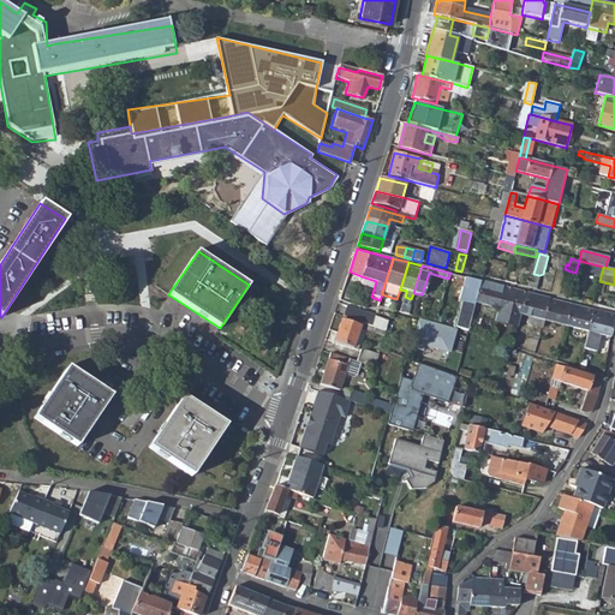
[(531,274),(527,287),(536,290),(539,275),(533,274),(531,274)]
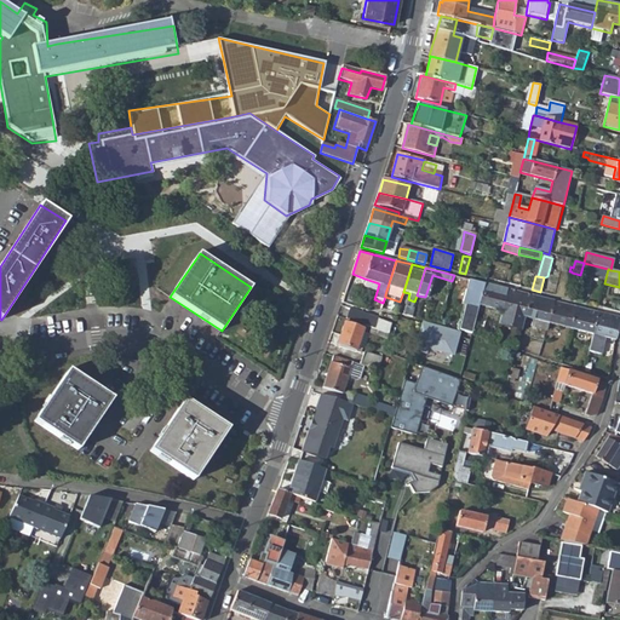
[(365,279),(362,287),(377,292),(379,283),(365,279)]
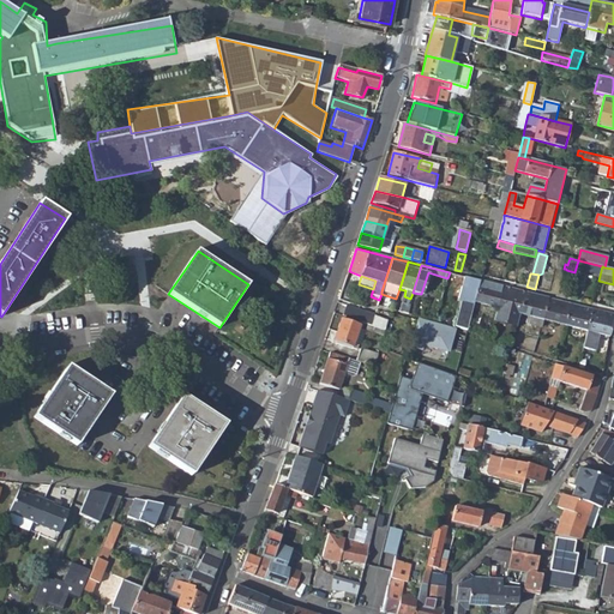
[(480,281),(465,276),(458,301),(461,302),(453,327),(467,331),(471,312),(474,302),(480,281)]
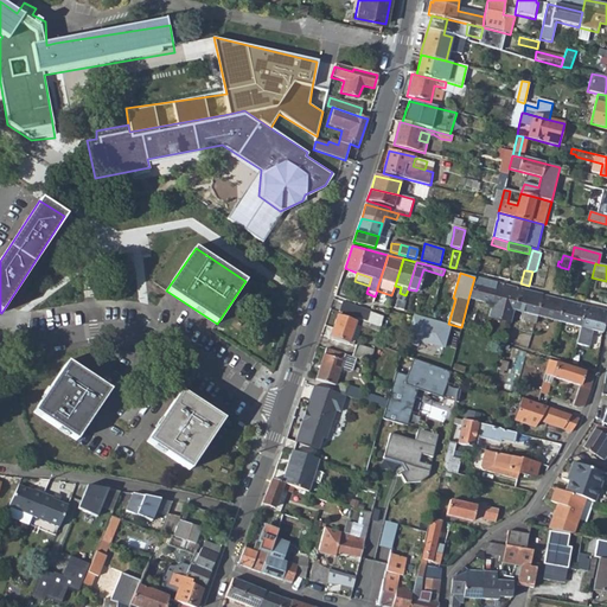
[(474,278),(468,299),(477,301),(491,305),(497,282),(474,278)]
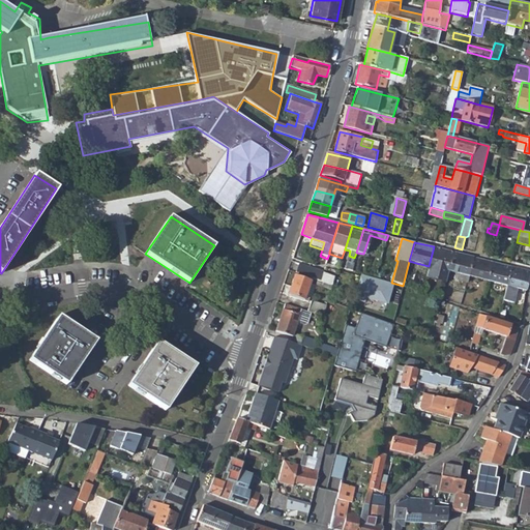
[(429,266),(425,277),(445,283),(448,271),(453,252),(434,246),(429,266)]
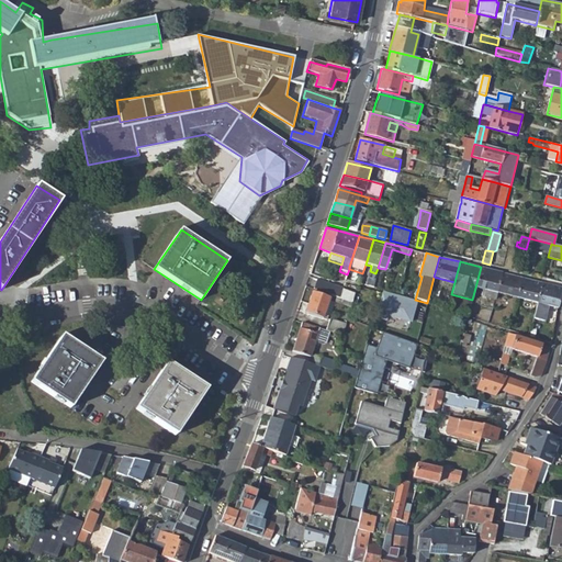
[(481,267),(475,288),(484,290),(495,292),(501,272),(481,267)]
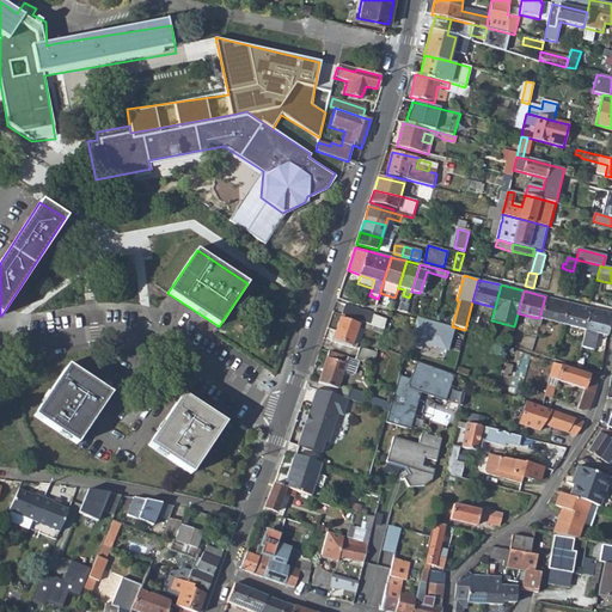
[(545,297),(539,318),(562,324),(568,303),(545,297)]
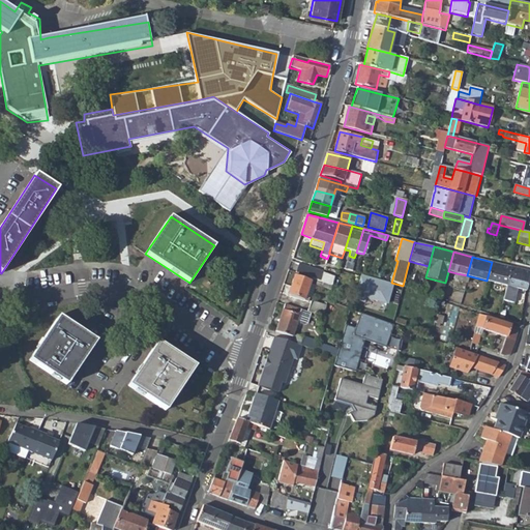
[(409,261),(407,269),(414,270),(416,263),(409,261)]
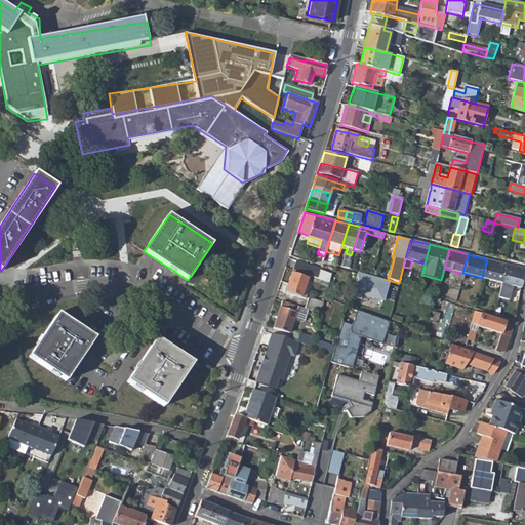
[(487,259),(482,278),(501,283),(506,264),(487,259)]
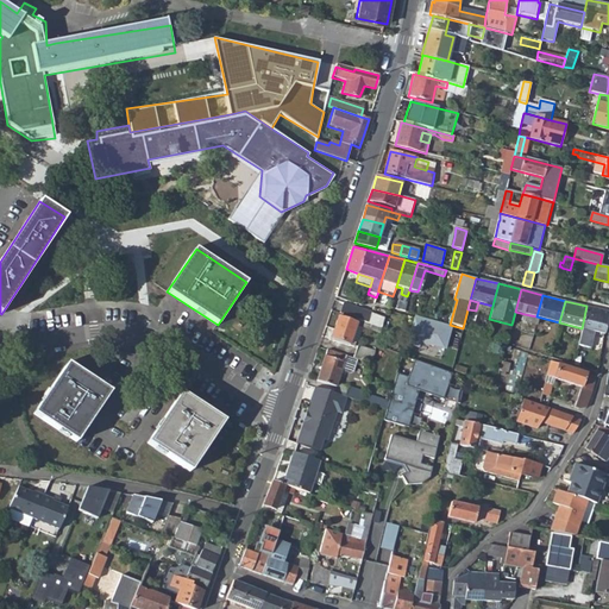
[(345,303),(341,314),(358,320),(365,322),(368,322),(371,313),(345,303)]
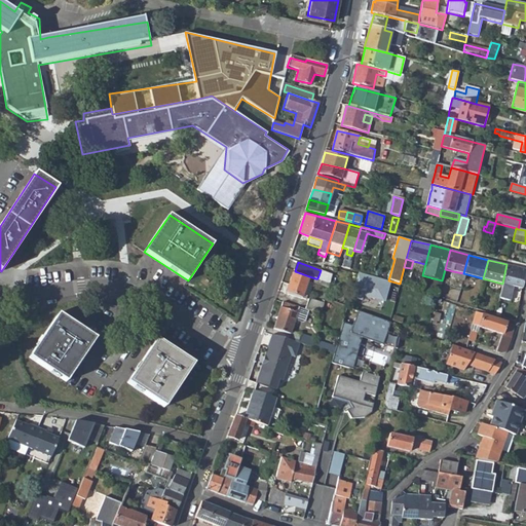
[(502,284),(498,297),(510,300),(513,287),(522,289),(525,270),(506,264),(502,284)]
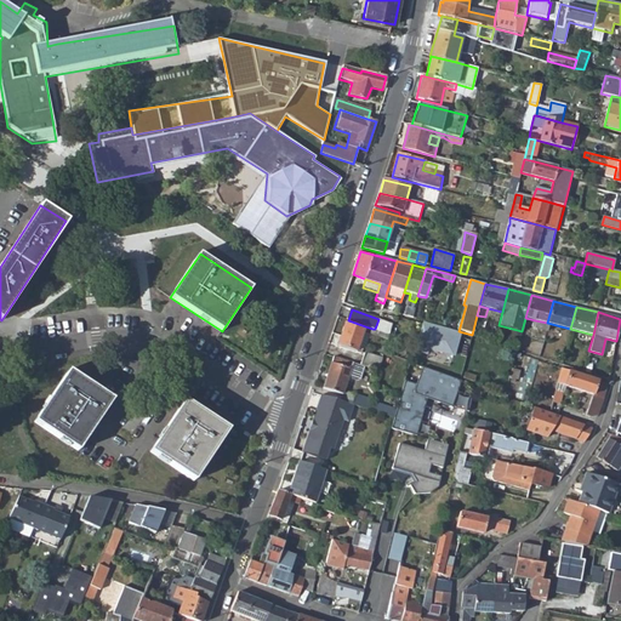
[(477,315),(472,335),(479,336),(485,317),(477,315)]
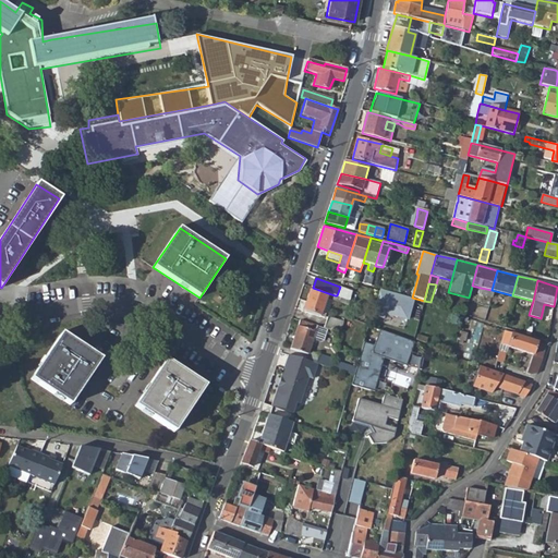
[(340,287),(337,295),(351,301),(354,292),(340,287)]
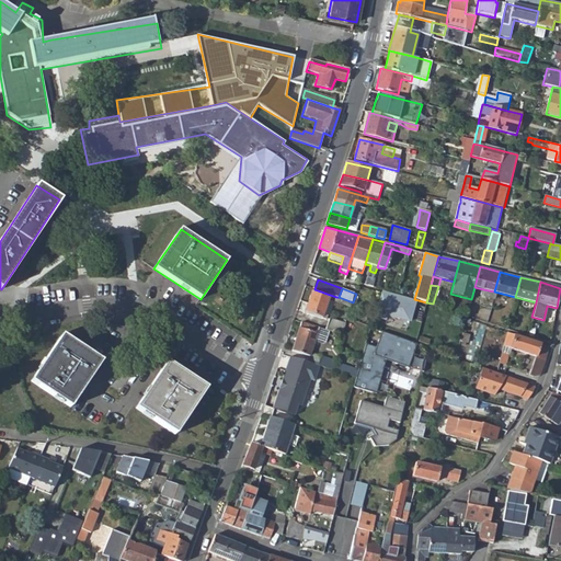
[(312,292),(308,302),(310,304),(308,312),(322,318),(329,297),(312,292)]
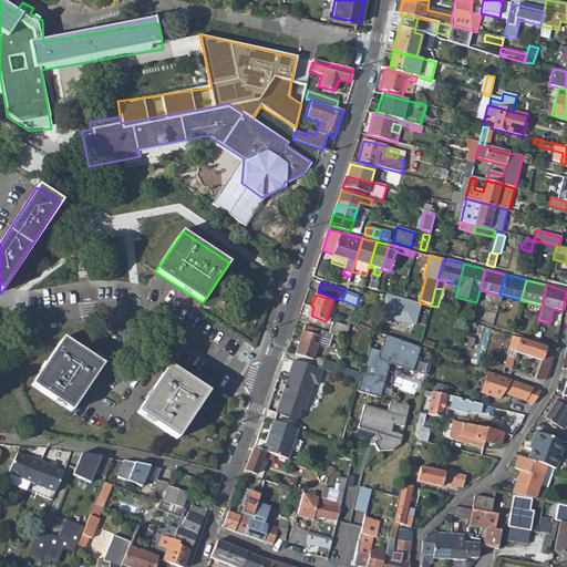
[(390,323),(391,319),(413,326),(419,306),(384,297),(378,320),(390,323)]
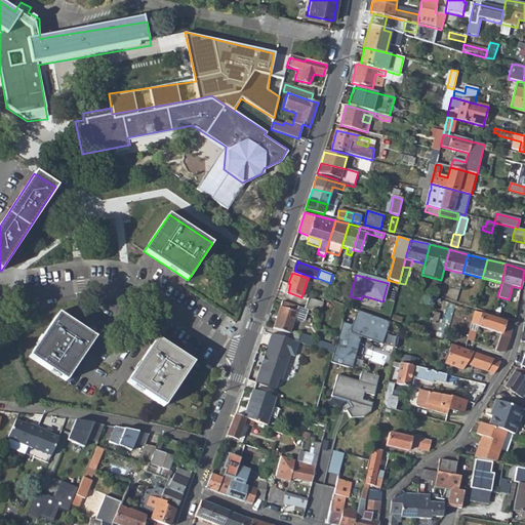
[(308,278),(301,297),(305,298),(306,294),(309,292),(315,278),(309,276),(308,278)]
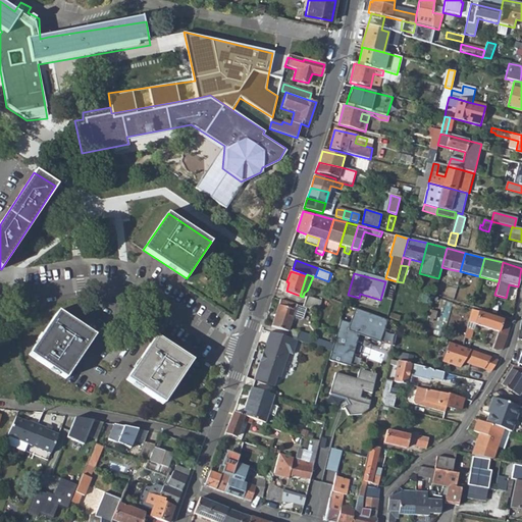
[(305,297),(302,307),(304,307),(319,312),(322,303),(305,297)]
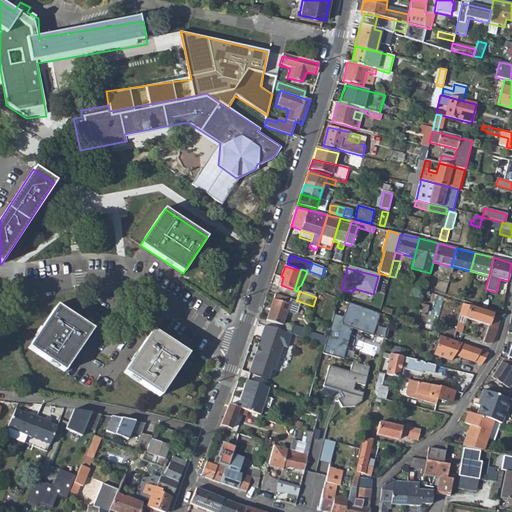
[(419,325),(437,328),(443,294),(432,292),(430,301),(423,300),(419,325)]
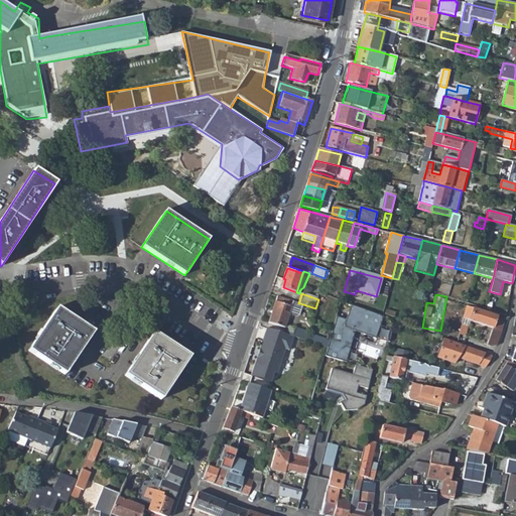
[(277,296),(269,323),(284,328),(288,313),(296,315),(300,303),(298,303),(277,296)]
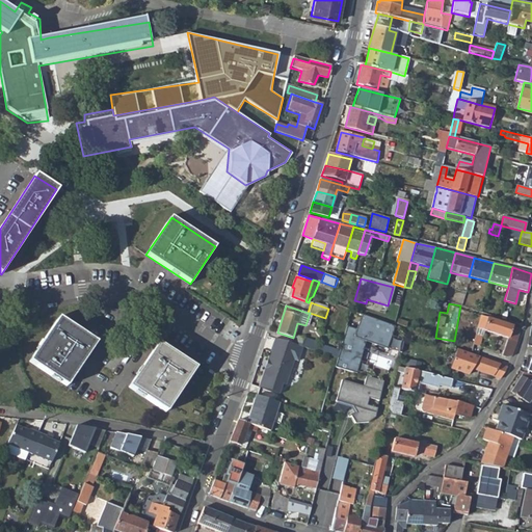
[(395,326),(361,314),(356,329),(346,326),(342,339),(338,353),(336,358),(334,368),(356,374),(365,344),(387,350),(395,326)]
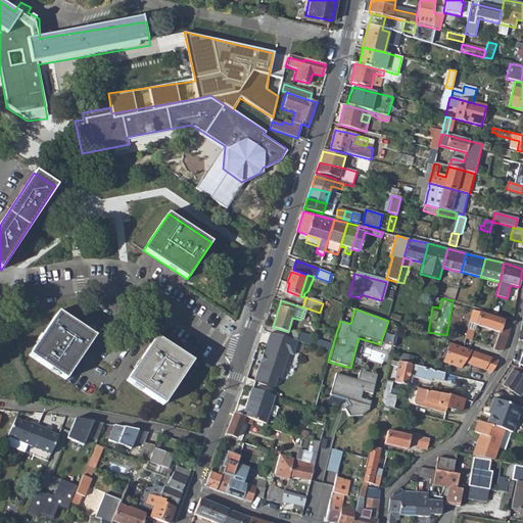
[(472,310),(469,323),(498,333),(491,351),(496,352),(502,352),(509,336),(511,324),(472,310)]
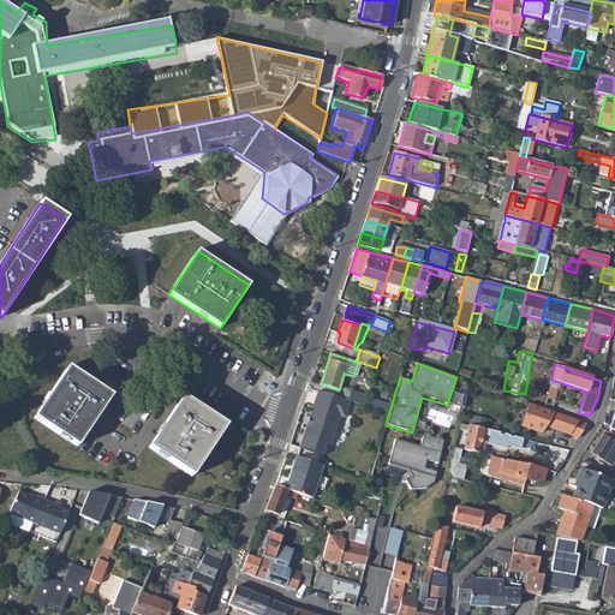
[(97,387),(69,366),(34,417),(77,447),(111,395),(97,387)]
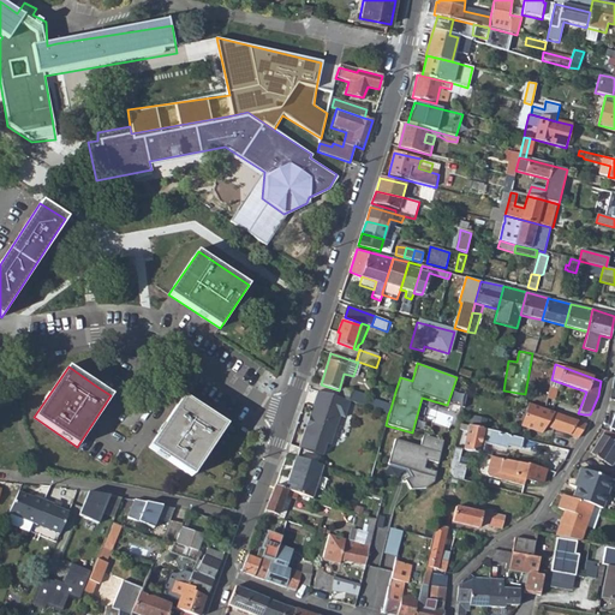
[(550,386),(547,398),(555,400),(559,388),(550,386)]
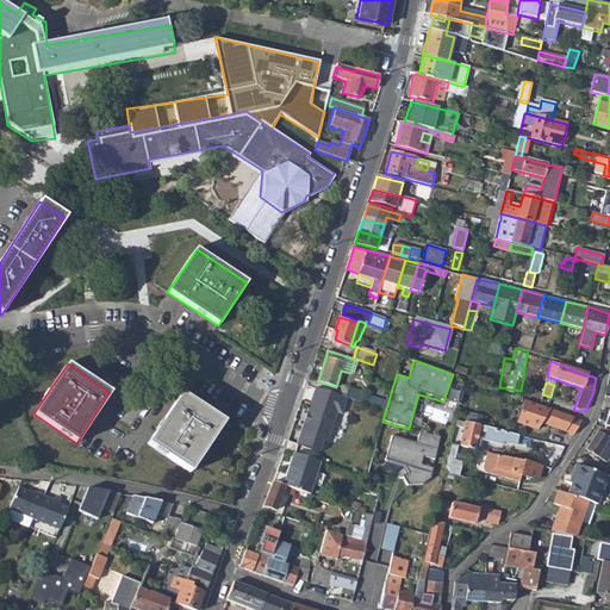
[(305,421),(305,422),(330,429),(336,412),(342,415),(347,398),(346,397),(315,387),(306,411),(307,417),(305,421)]
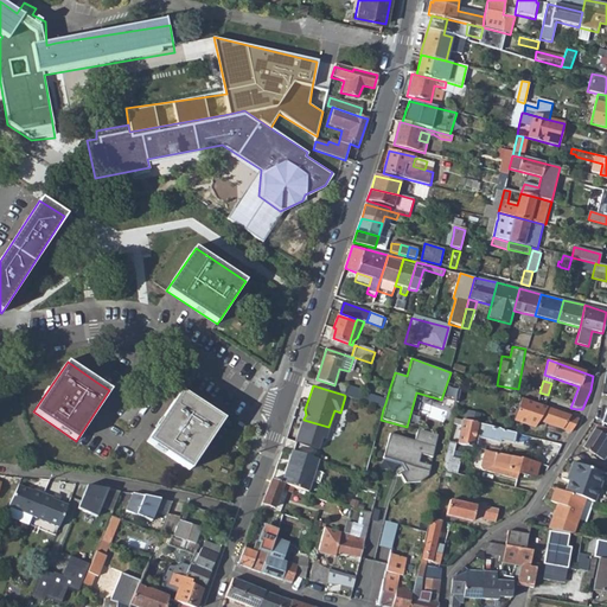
[(347,387),(344,395),(345,396),(358,401),(360,395),(362,391),(347,387)]
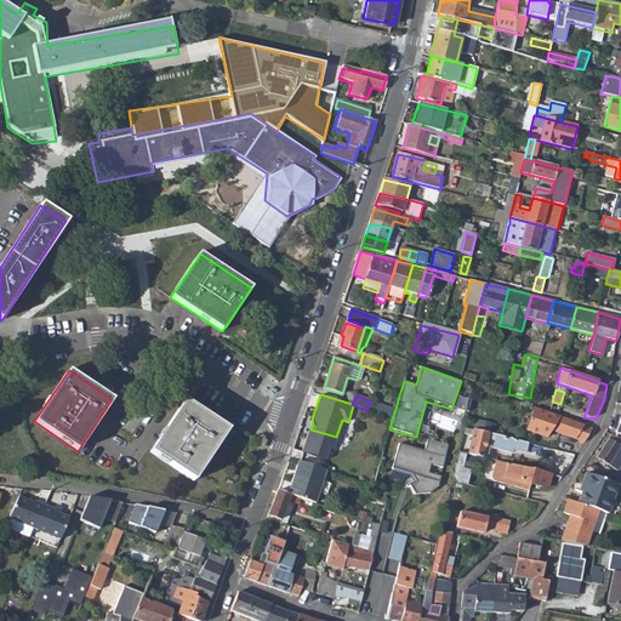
[(228,429),(186,400),(152,450),(194,480),(228,429)]
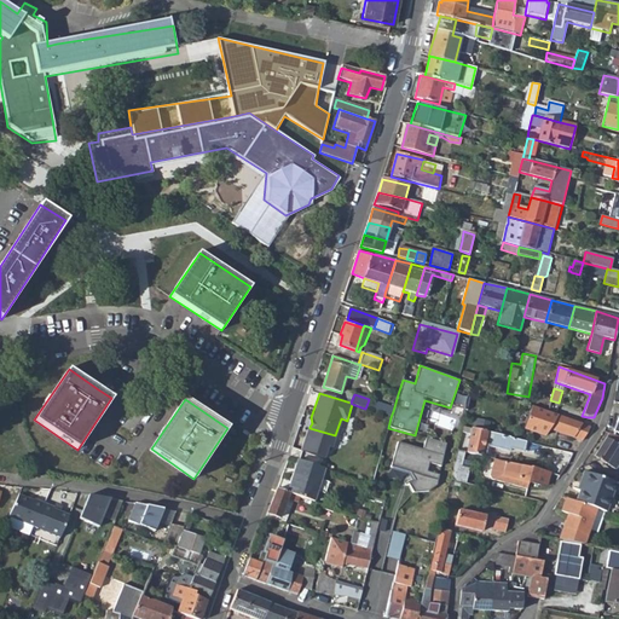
[(368,403),(365,409),(391,417),(393,411),(368,403)]
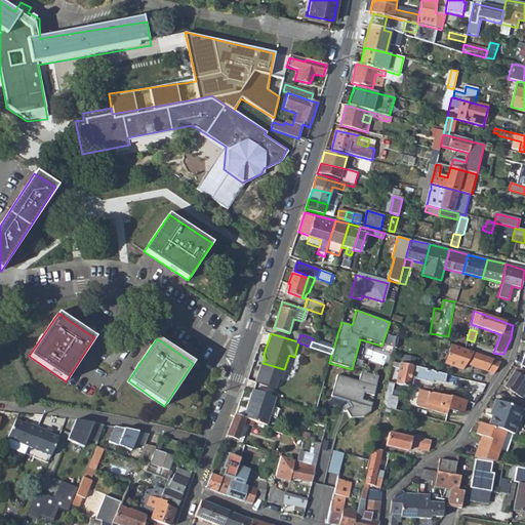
[(451,345),(444,363),(461,369),(467,363),(494,373),(500,364),(500,362),(451,345)]
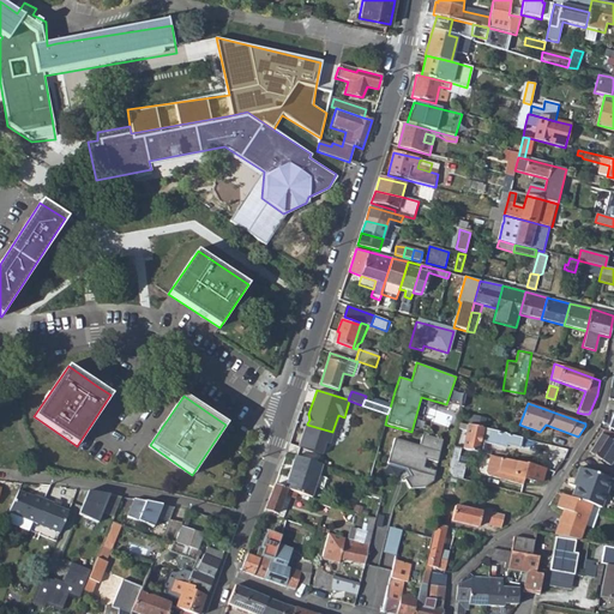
[(459,413),(458,421),(461,422),(468,423),(470,415),(459,413)]
